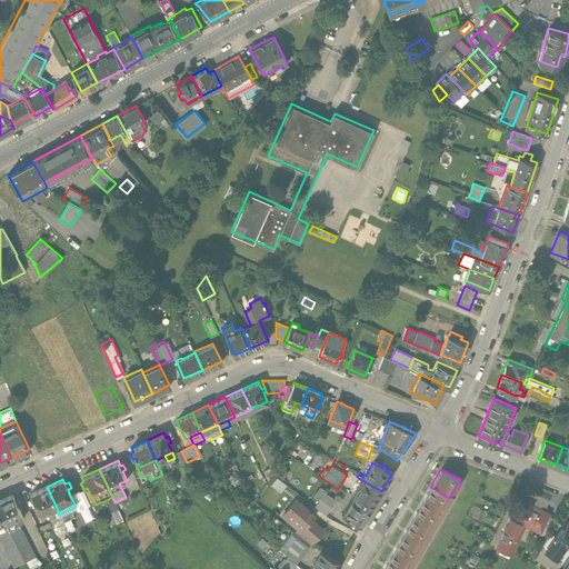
[(362,480),(352,497),(370,508),(381,491),(362,480)]
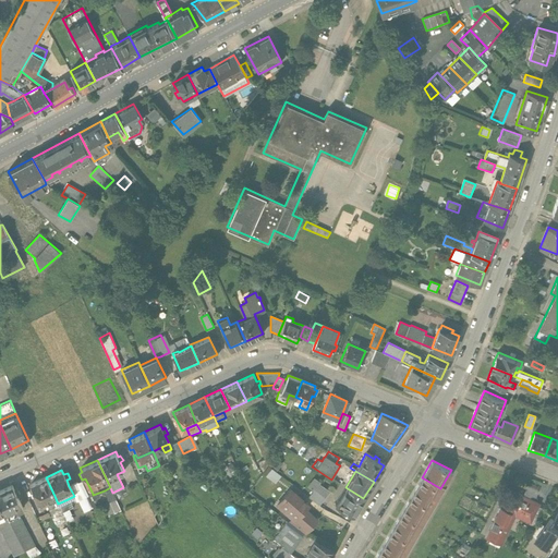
[(44,500),(55,496),(46,477),(31,484),(33,488),(31,489),(33,496),(36,495),(40,502),(44,500)]
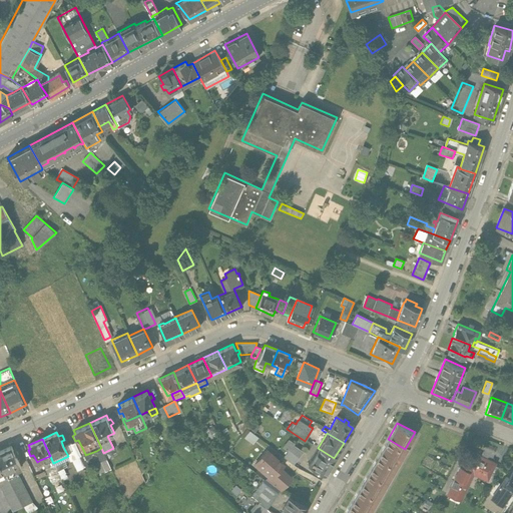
[(284,457),(293,465),(304,453),(293,446),(295,444),(288,439),(282,447),(288,452),(284,457)]
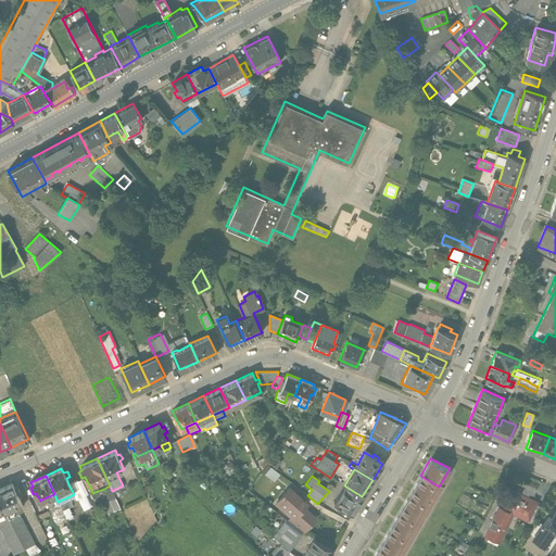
[(420,476),(411,493),(429,504),(439,487),(420,476)]
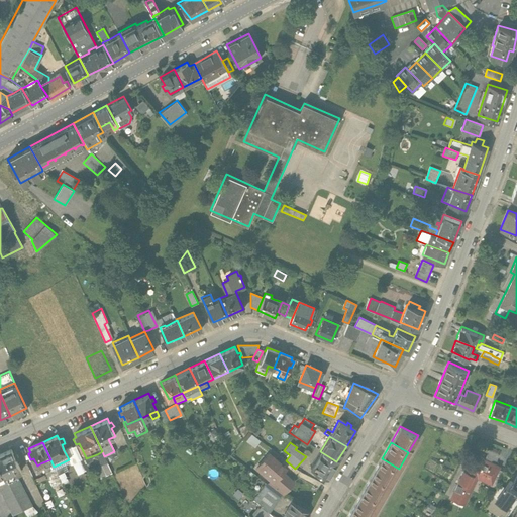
[(76,444),(72,446),(84,473),(89,470),(84,458),(86,457),(79,443),(76,444)]
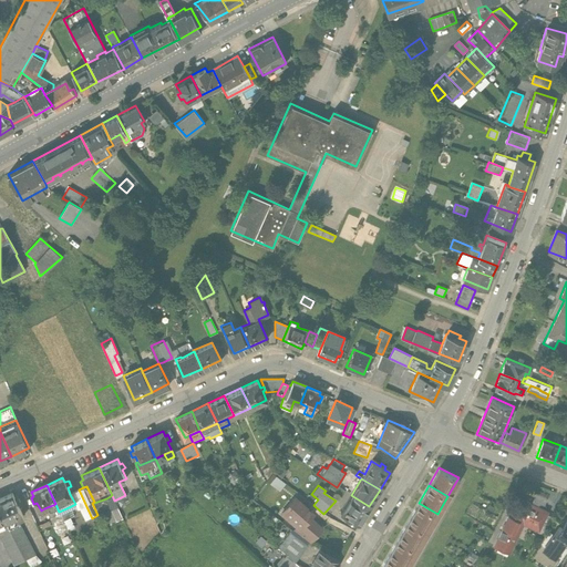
[(79,490),(70,494),(75,504),(78,509),(80,509),(85,522),(92,518),(79,490)]
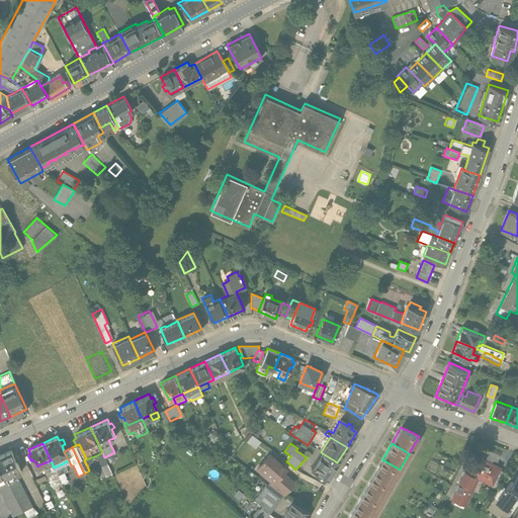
[(11,450),(0,455),(0,468),(6,480),(15,476),(21,472),(15,460),(18,459),(16,454),(13,455),(11,450)]
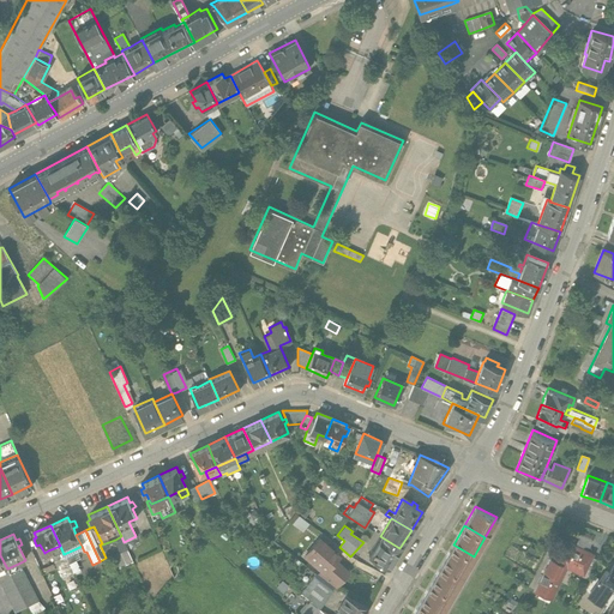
[(582,534),(576,546),(582,549),(584,545),(589,547),(593,540),(582,534)]
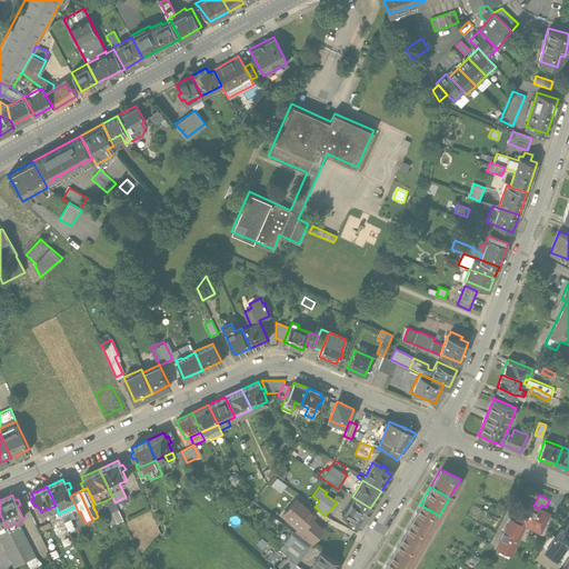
[(123,520),(115,502),(112,497),(107,500),(112,511),(106,515),(112,526),(123,520)]
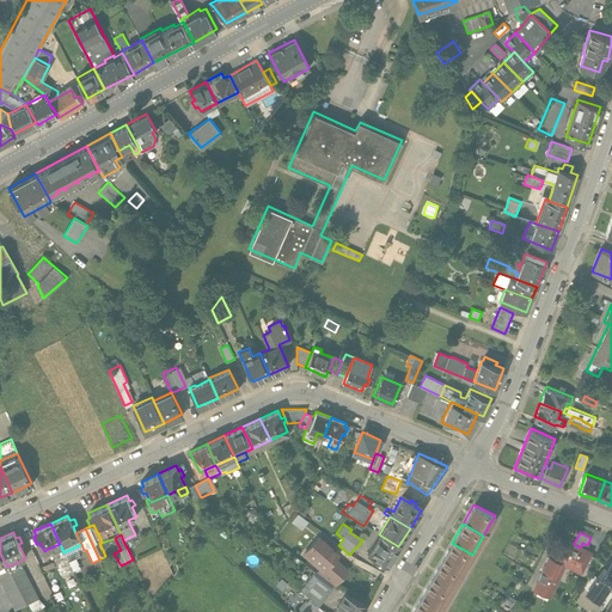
[(387,564),(398,546),(379,534),(368,552),(377,557),(374,561),(380,563),(381,561),(387,564)]
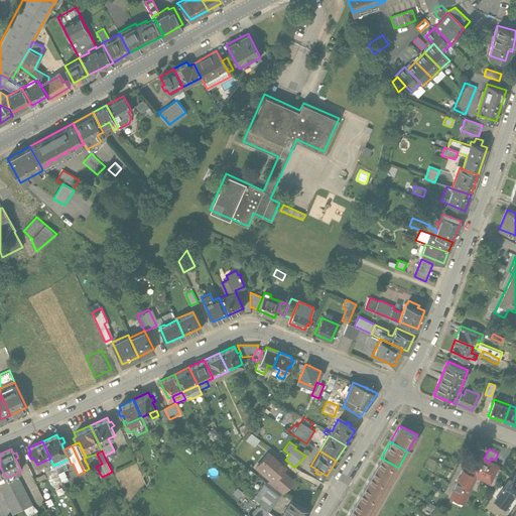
[(489,462),(484,459),(471,453),(464,469),(463,469),(472,473),(472,472),(484,478),(483,479),(490,482),(498,466),(489,462)]
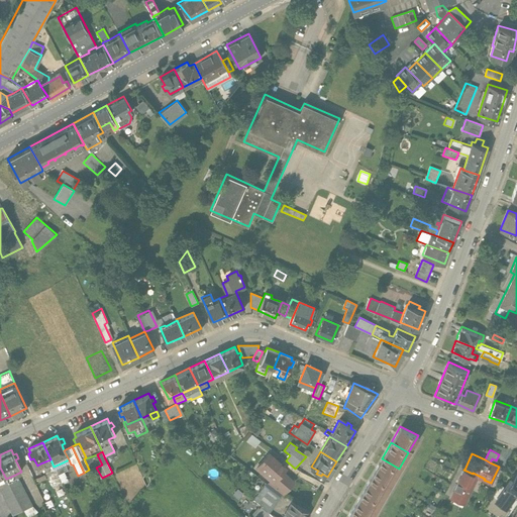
[(256,468),(264,474),(262,476),(261,478),(282,495),(293,483),(281,473),(285,469),(271,456),(267,462),(264,459),(256,468)]
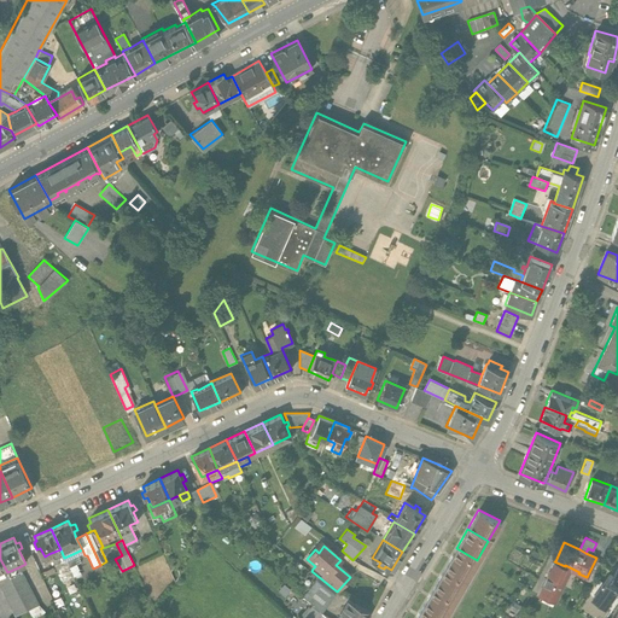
[(456,548),(445,567),(466,579),(477,560),(456,548)]
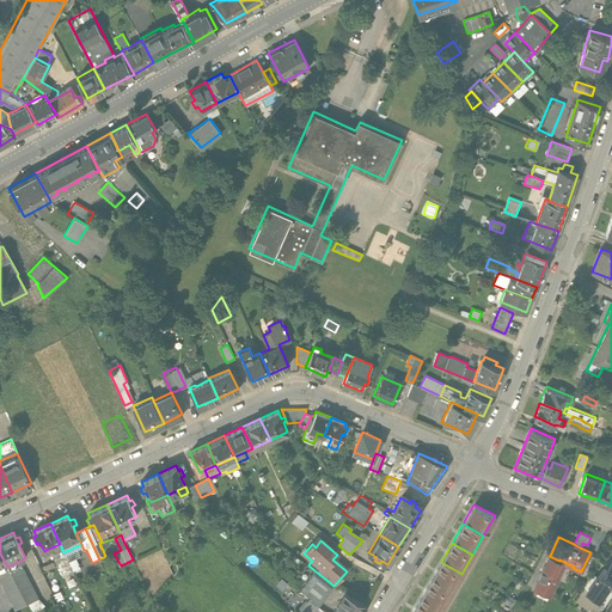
[(74,575),(68,563),(63,552),(60,544),(48,549),(62,580),(74,575)]
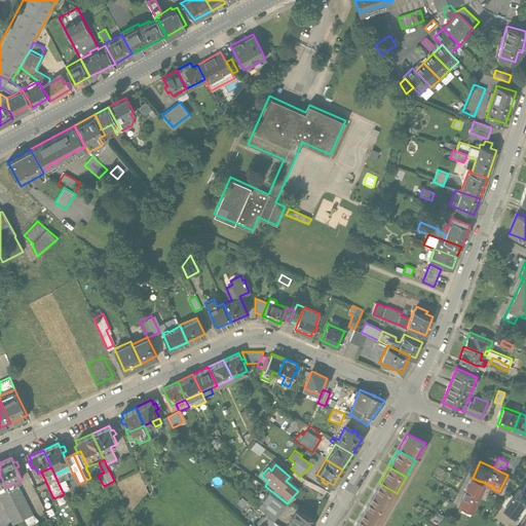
[(64,471),(54,475),(59,484),(68,480),(64,471)]
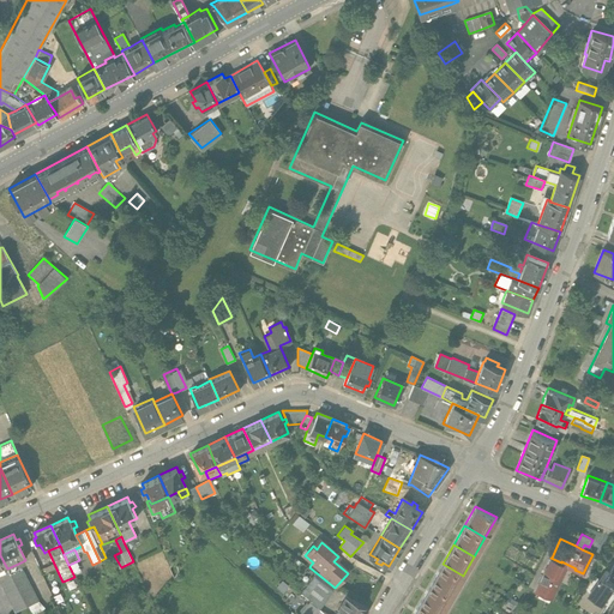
[(295,559),(308,569),(309,567),(311,565),(299,554),(295,559)]
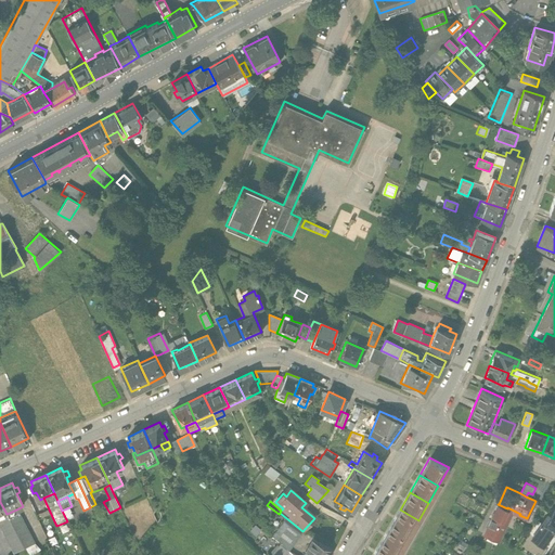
[(505,513),(507,508),(498,504),(499,504),(498,503),(492,515),(492,516),(485,531),(499,539),(508,518),(508,516),(505,515),(505,513)]
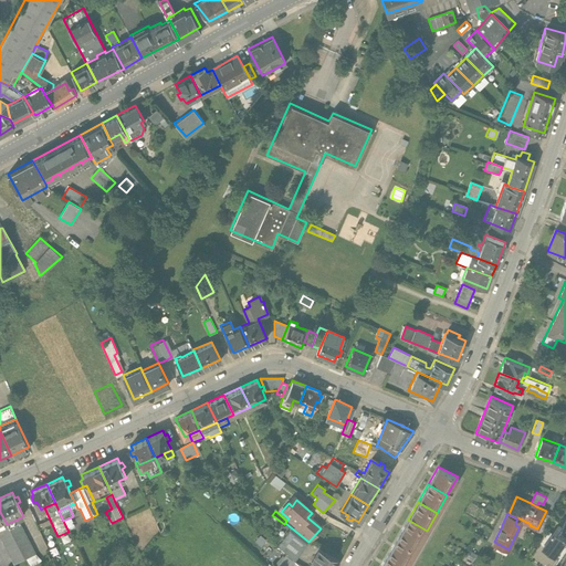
[(17,520),(7,524),(25,562),(27,565),(35,565),(42,563),(37,556),(17,520)]
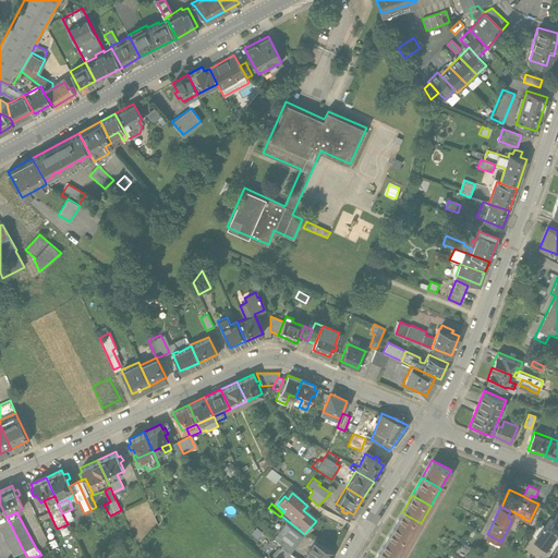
[(402,512),(392,530),(411,540),(421,523),(402,512)]
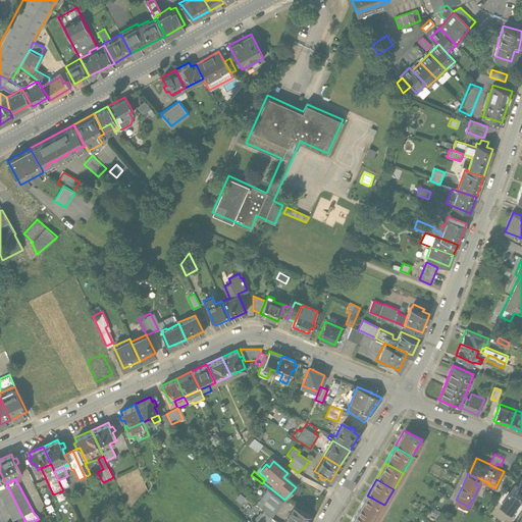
[(516,515),(521,507),(521,479),(517,485),(515,484),(509,491),(501,504),(516,515)]
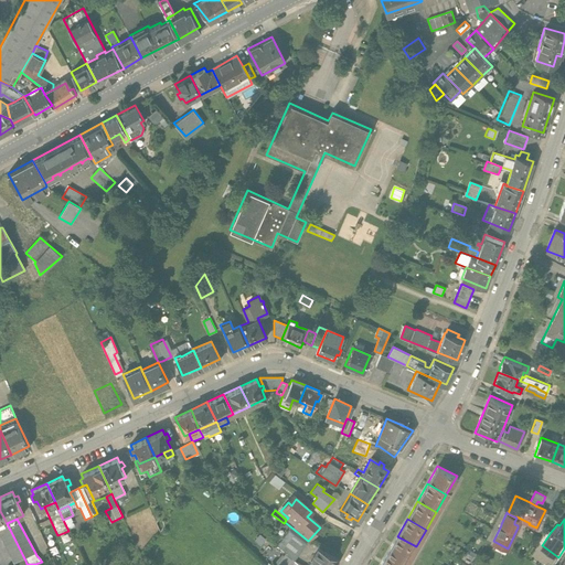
[(0,537),(13,564),(17,564),(25,561),(7,523),(0,525),(0,537)]
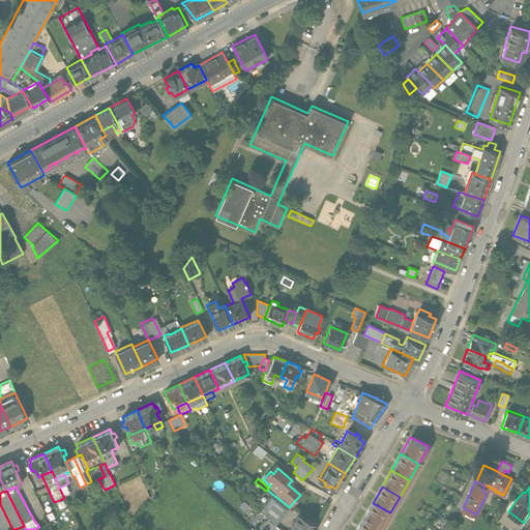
[(508,511),(517,499),(511,496),(503,507),(508,511)]
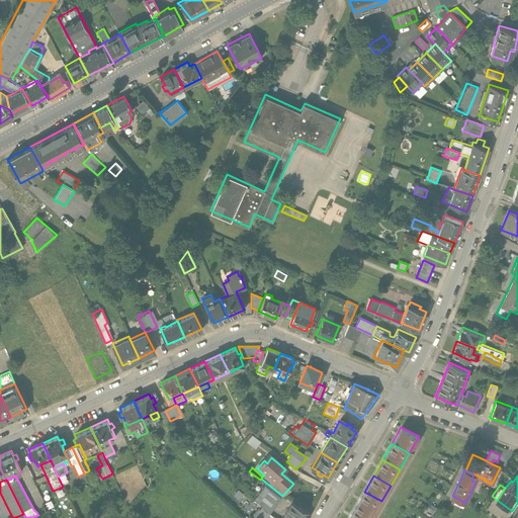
[(253,500),(262,507),(269,514),(280,499),(264,486),(253,500)]
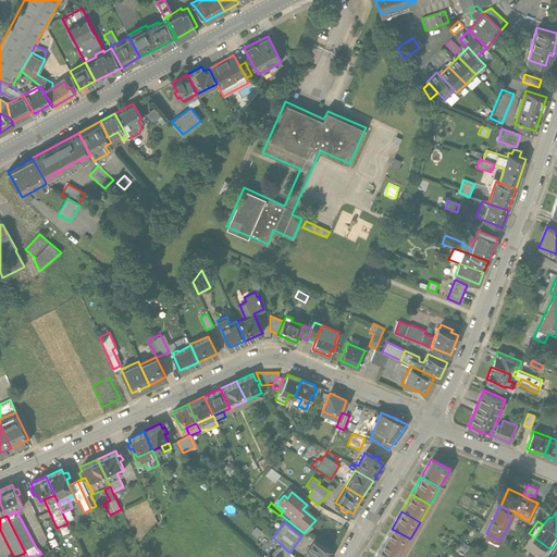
[(392,529),(382,546),(400,556),(410,539),(392,529)]
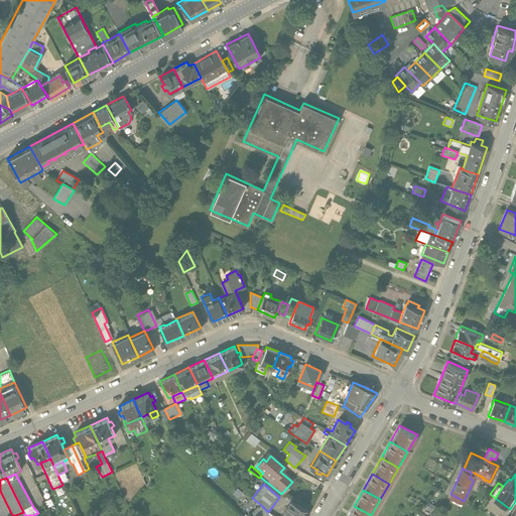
[(287,514),(286,515),(305,515),(309,510),(290,501),(284,512),(287,514)]
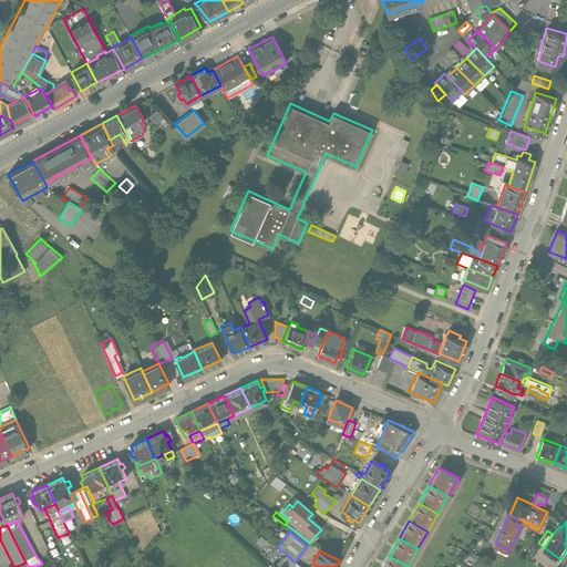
[(292,566),(296,564),(295,563),(287,555),(276,566),(292,566)]
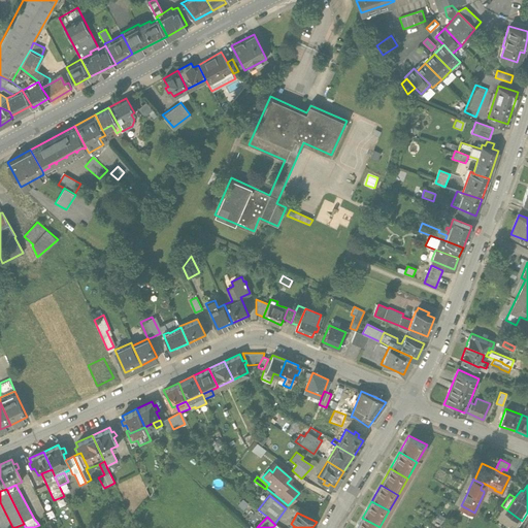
[(378,527),(380,527),(362,518),(355,527),(378,527)]
